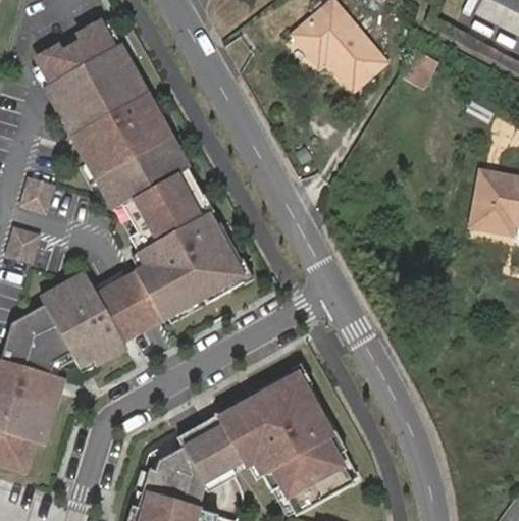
[(518,1),(515,0),(483,0),(477,16),(518,35),(518,1)]
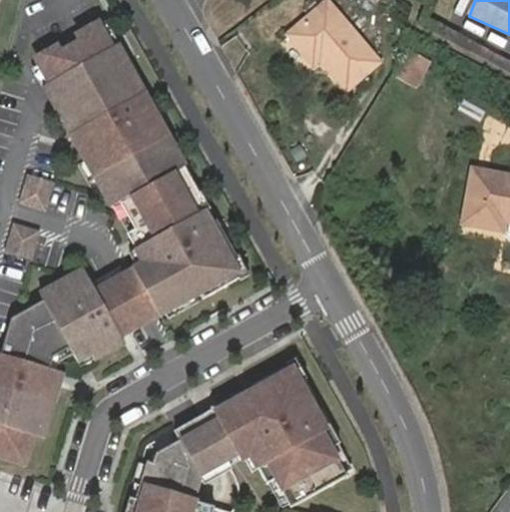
[(379,66),(328,6),(289,40),(316,71),(324,66),(348,93),(379,66)]
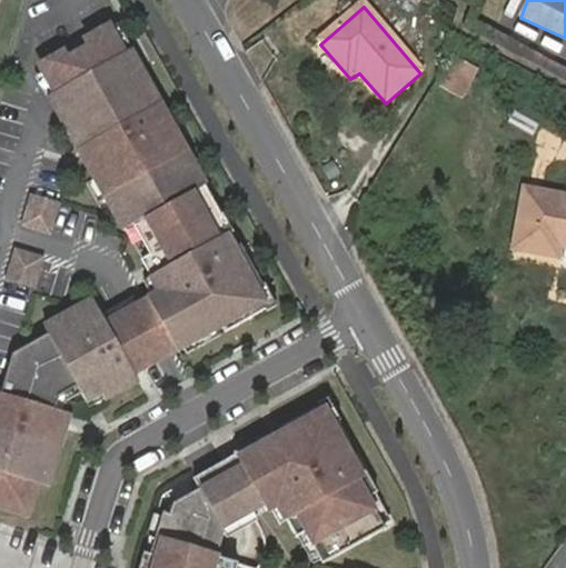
[(207,180),(172,119),(145,68),(117,19),(70,46),(42,61),(97,160),(115,192),(139,236),(212,195),(206,181),(207,180)]
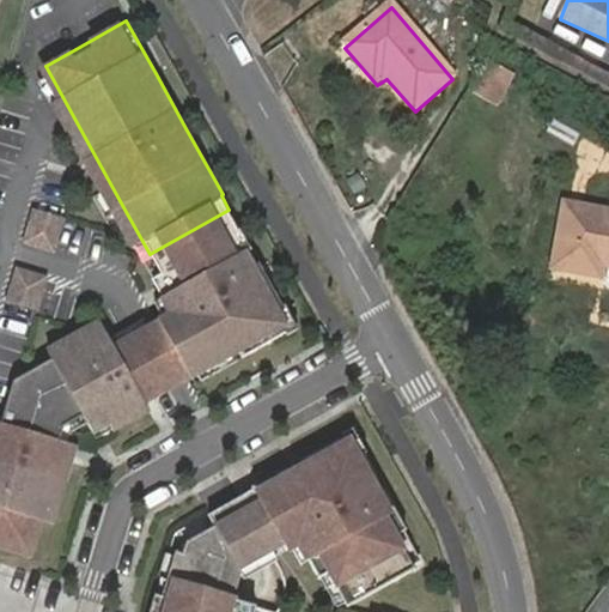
[(491,72),(474,94),(497,113),(513,90),(491,72)]
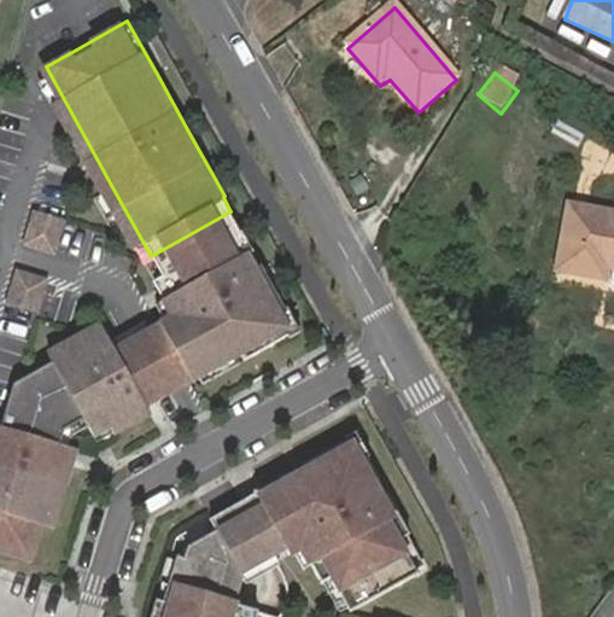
[(613,214),(571,207),(559,272),(607,280),(609,269),(613,269),(613,214)]
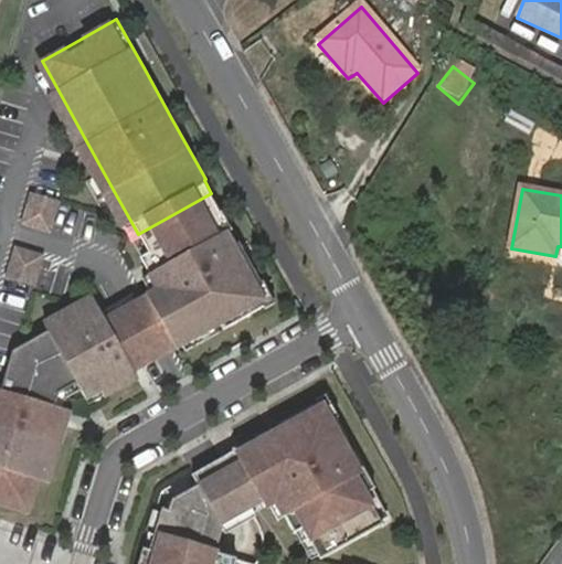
[(63,201),(32,193),(23,225),(54,234),(63,201)]
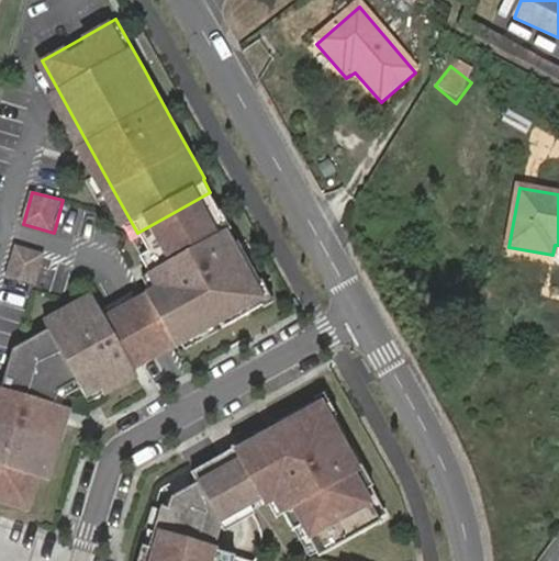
[(163,326),(257,273),(222,209),(219,210),(210,192),(137,233),(163,277),(142,290),(163,326)]
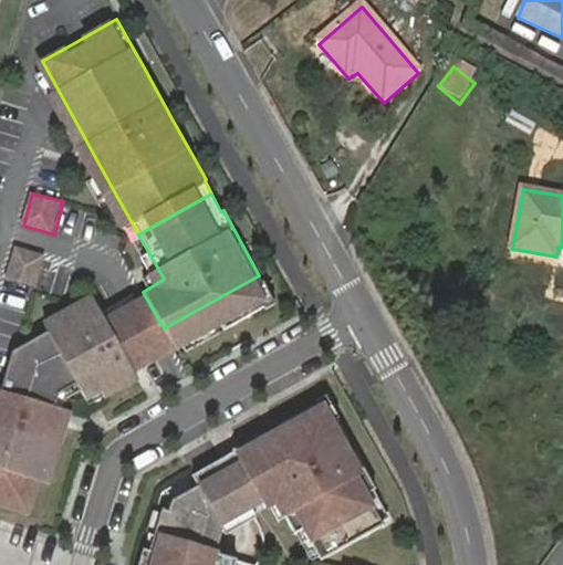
[(49,255),(18,247),(9,280),(39,288),(49,255)]
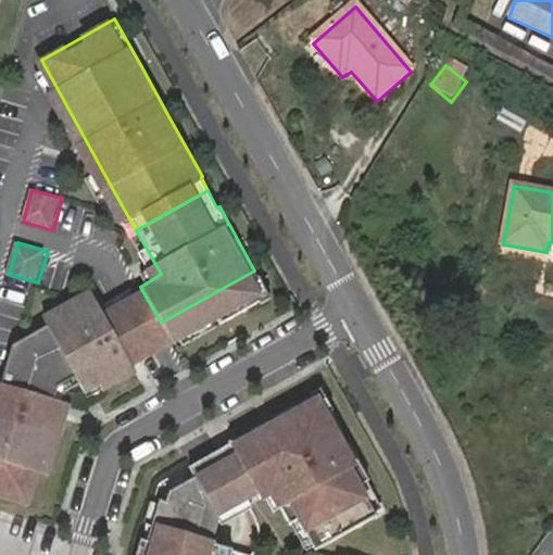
[(0,437),(54,454),(71,401),(55,396),(60,382),(77,374),(89,394),(137,367),(133,361),(161,345),(174,338),(178,345),(268,294),(254,270),(161,323),(140,287),(129,291),(108,303),(96,280),(48,307),(51,314),(17,333),(3,380),(0,379),(0,437)]
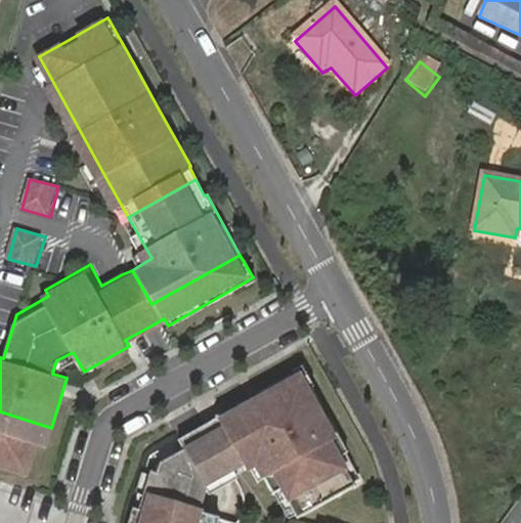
[(209,482),(243,463),(246,468),(256,462),(273,492),(281,487),(298,516),(355,484),(340,455),(347,450),(309,382),(306,389),(309,381),(301,367),(216,415),(217,417),(179,438),(184,448),(160,462),(157,472),(150,470),(143,494),(149,496),(145,511),(139,509),(134,522),(223,522),(225,518),(206,512),(213,488),(209,482)]
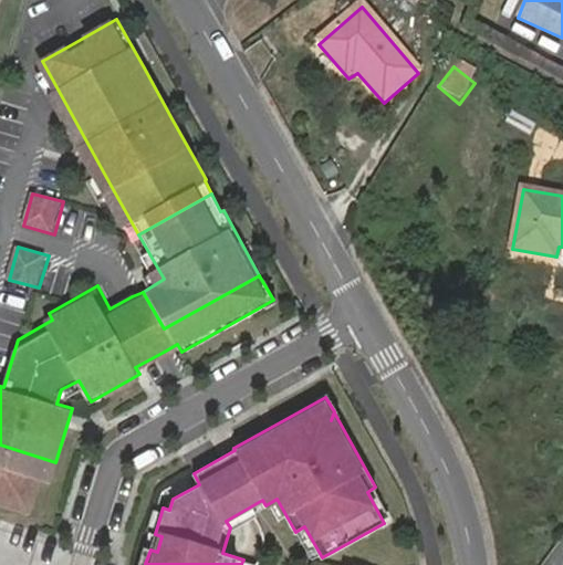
[(0,500),(31,510),(41,477),(51,479),(55,462),(0,445),(0,500)]
